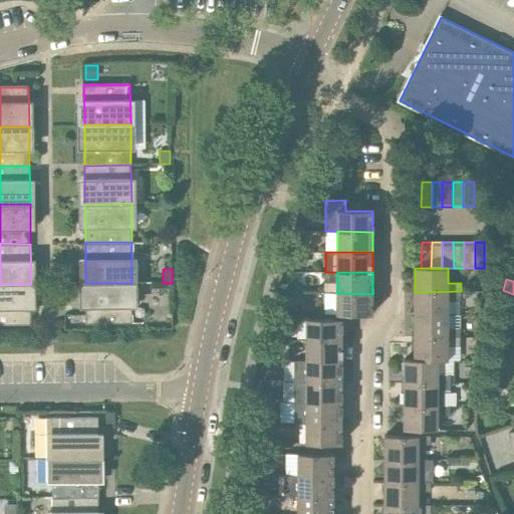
[(132,283),(85,283),(86,323),(133,323),(132,283)]
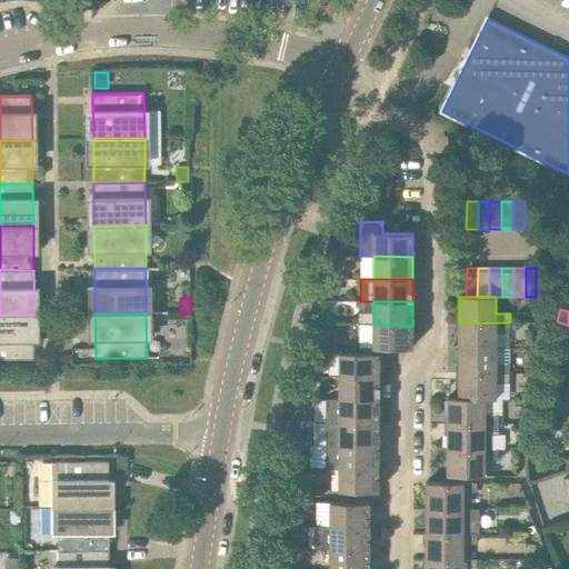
[(0,359),(35,360),(35,315),(0,315),(0,359)]
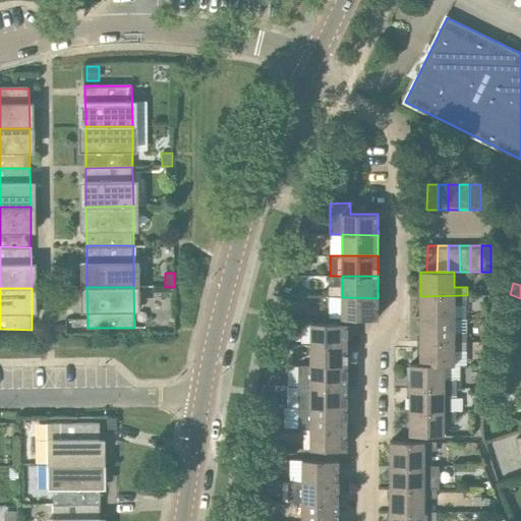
[(467,295),(420,296),(420,319),(454,319),(454,305),(467,305),(467,295)]
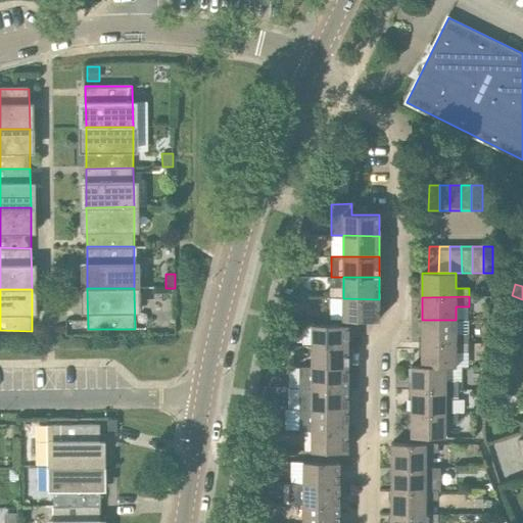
[(379,299),(343,298),(343,320),(379,320),(379,299)]
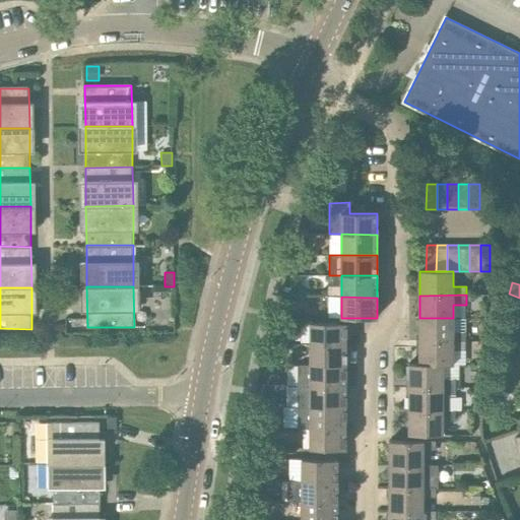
[(293,308),(281,308),(281,322),(293,322),(293,308)]
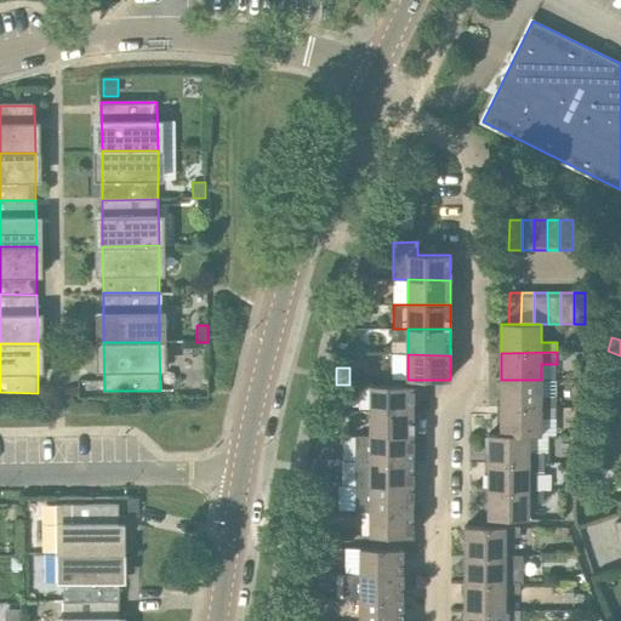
[(541,380),(501,380),(501,408),(556,408),(556,398),(541,398),(541,380)]
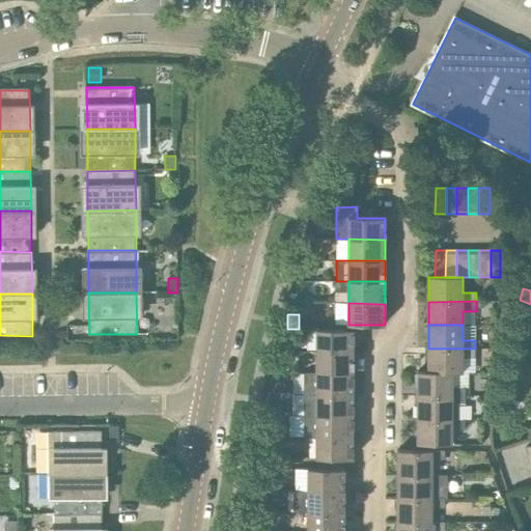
[(315,330),(315,352),(353,352),(353,330),(315,330)]
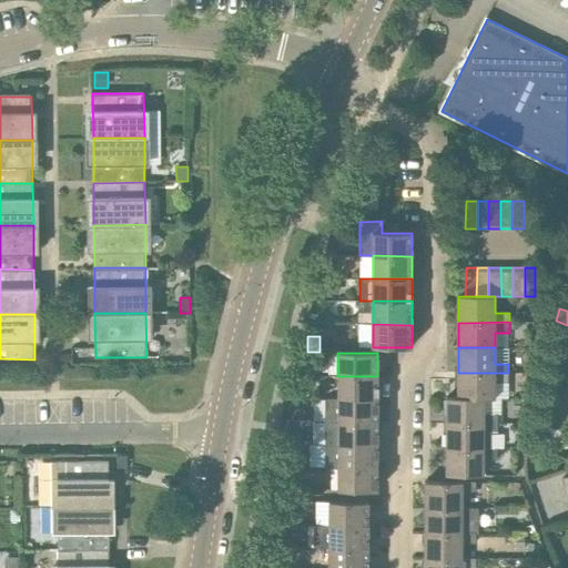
[(508,373),(458,373),(458,398),(495,398),(495,384),(508,384),(508,373)]
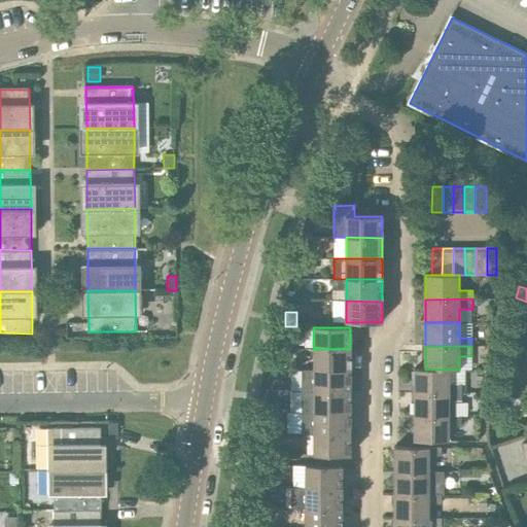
[(350,349),(313,349),(313,370),(350,370),(350,349)]
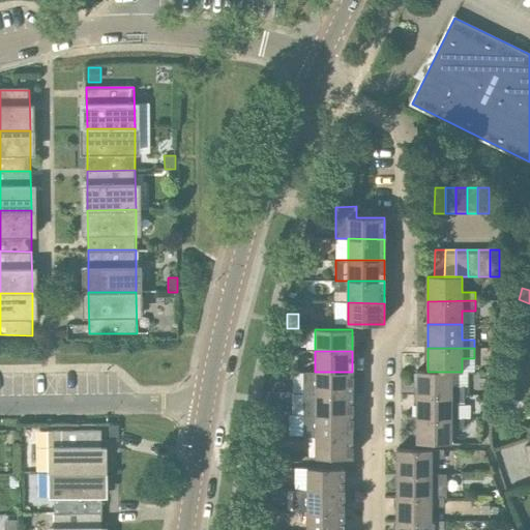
[(282,372),(273,372),(273,381),(282,381),(282,372)]
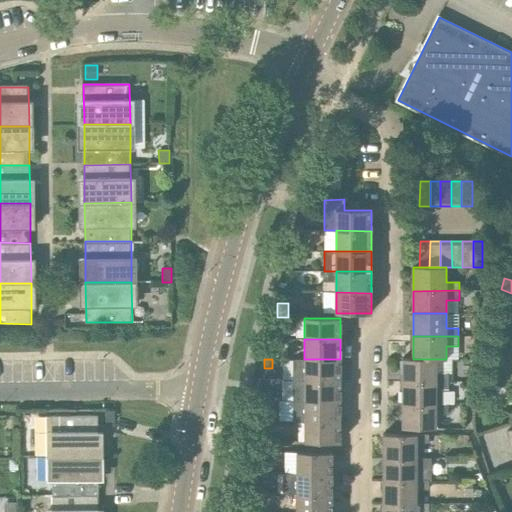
[(340,359),(304,359),(294,359),(294,380),(340,380),(340,359)]
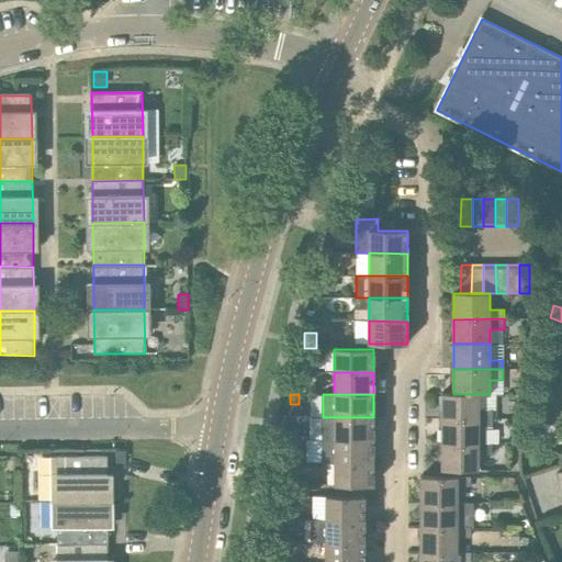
[(490,394),(453,394),(442,394),(442,420),(492,419),(492,409),(479,409),(479,395),(490,395),(490,394)]
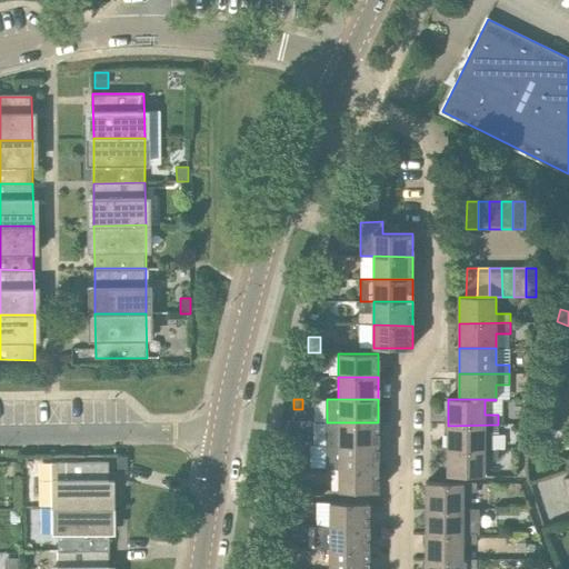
[(327,445),(355,446),(378,445),(378,422),(327,422),(327,445)]
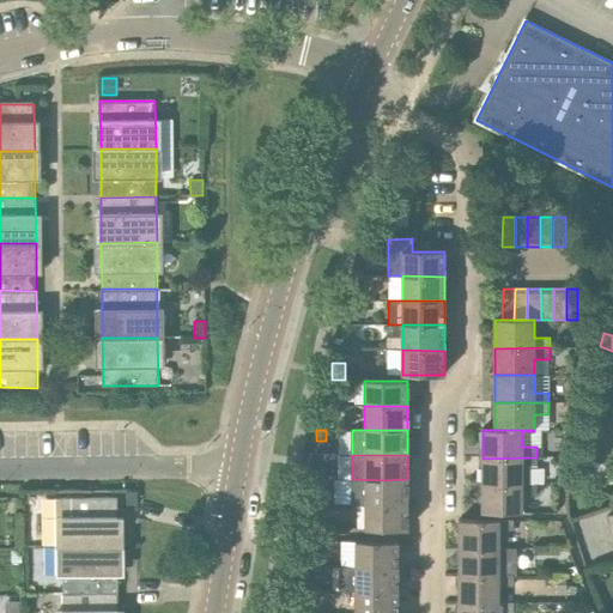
[(536,457),(483,459),(483,485),(522,485),(522,468),(536,468),(536,457)]
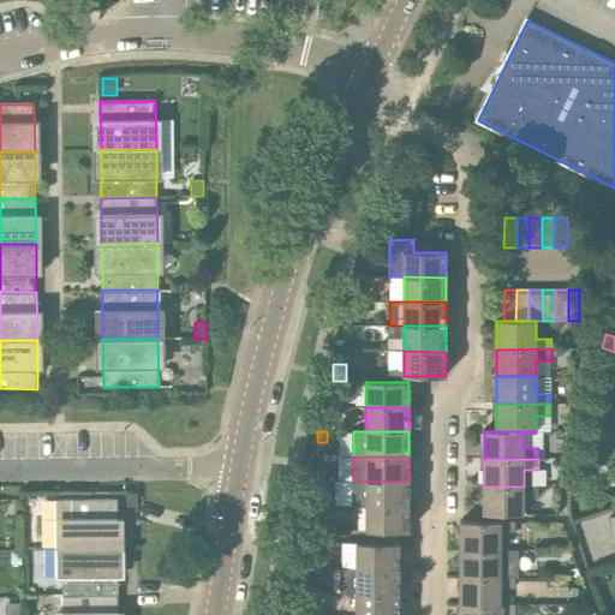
[(354,506),(366,506),(408,506),(408,481),(383,482),(353,481),(354,506)]
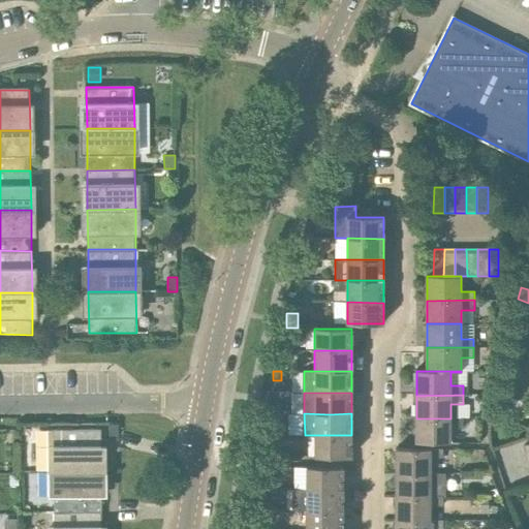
[(450,418),(416,418),(416,443),(450,443),(450,428),(463,428),(463,418),(450,418)]
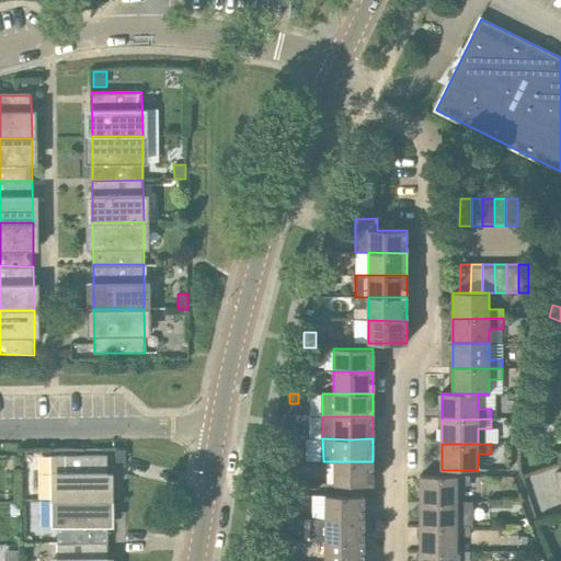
[(289,451),(279,451),(279,461),(289,461),(289,451)]
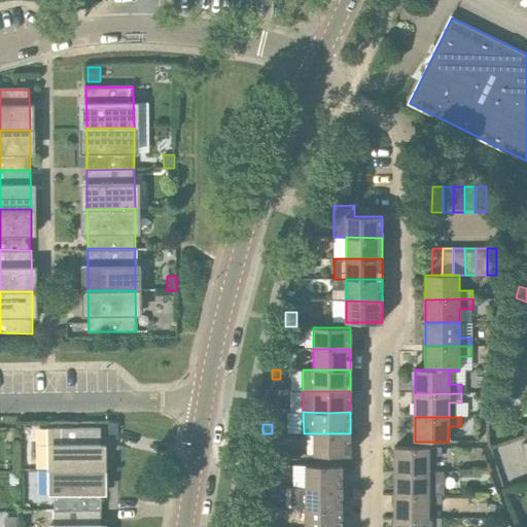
[(54,470),(101,470),(100,429),(54,430),(54,470)]
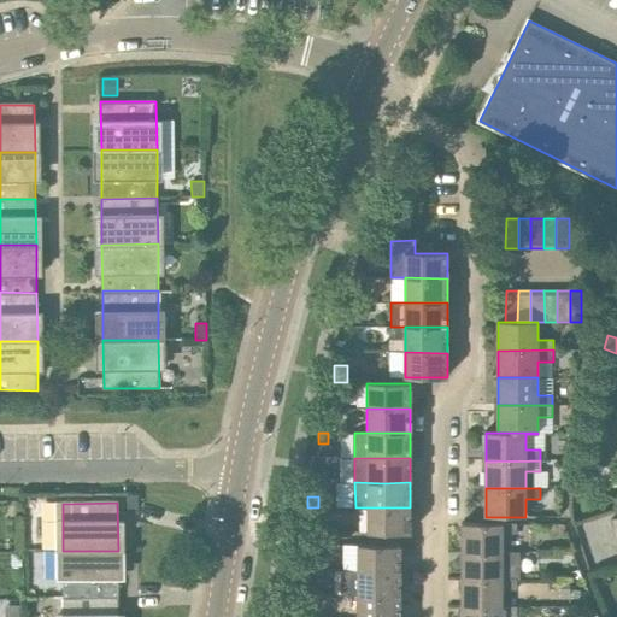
[(410,507),(368,507),(368,533),(410,533),(410,507)]
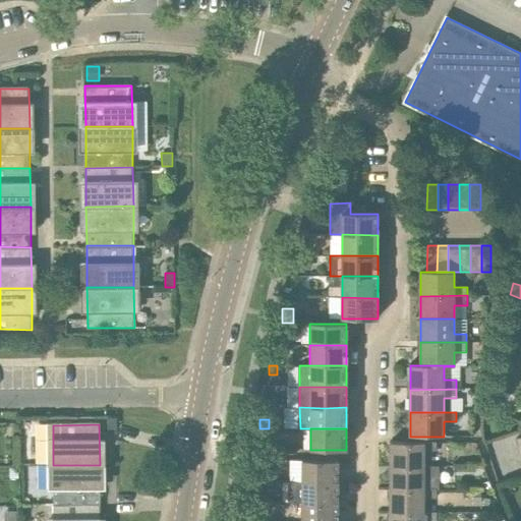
[(272,438),(270,438),(259,438),(259,449),(268,449),(272,449),(272,438)]
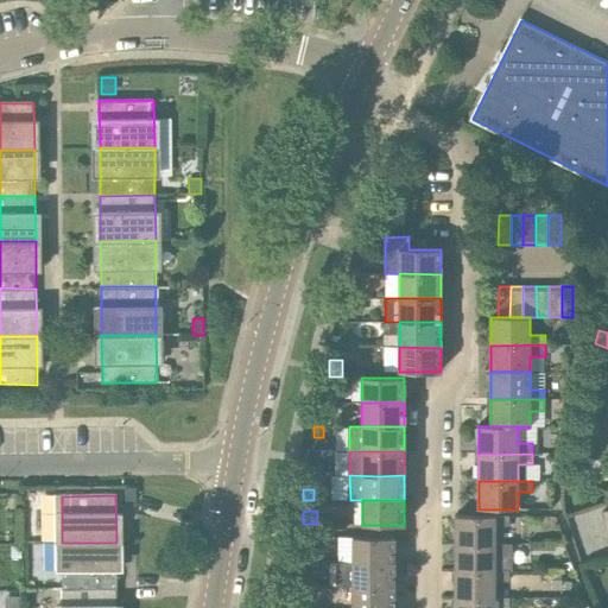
[(455,515),(455,544),(495,544),(495,526),(510,526),(510,517),(455,515)]
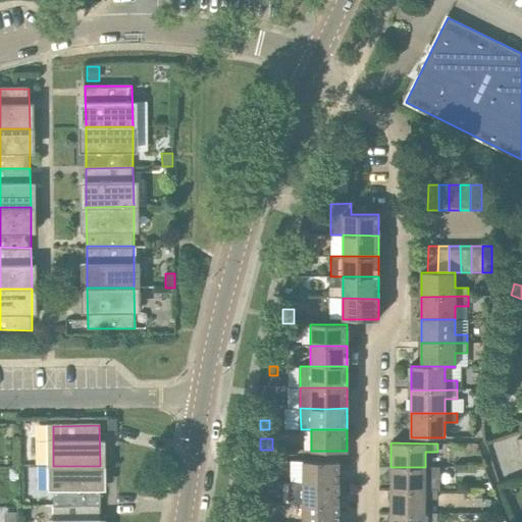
[(304,461),(304,482),(338,483),(340,462),(304,461)]
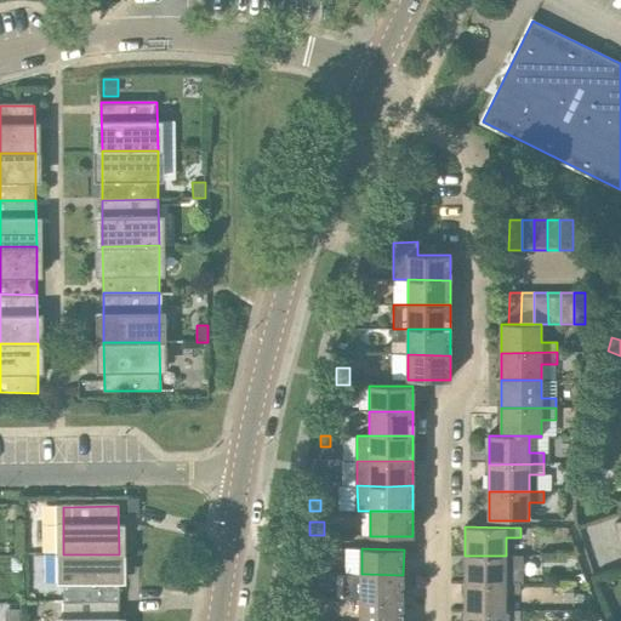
[(64,602),(119,602),(119,554),(63,554),(64,602)]
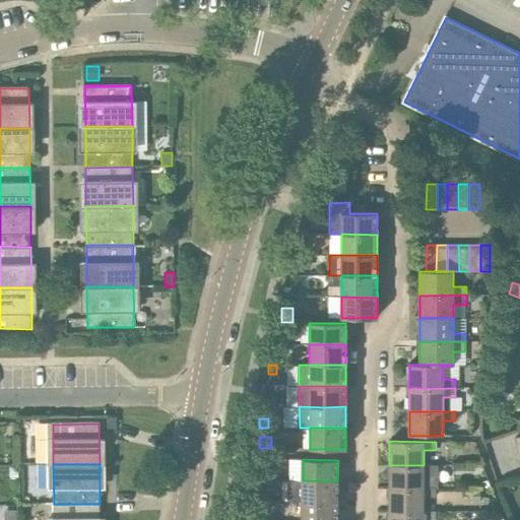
[(424,465),(389,465),(389,489),(424,489),(424,474),(436,474),(436,466),(424,466),(424,465)]
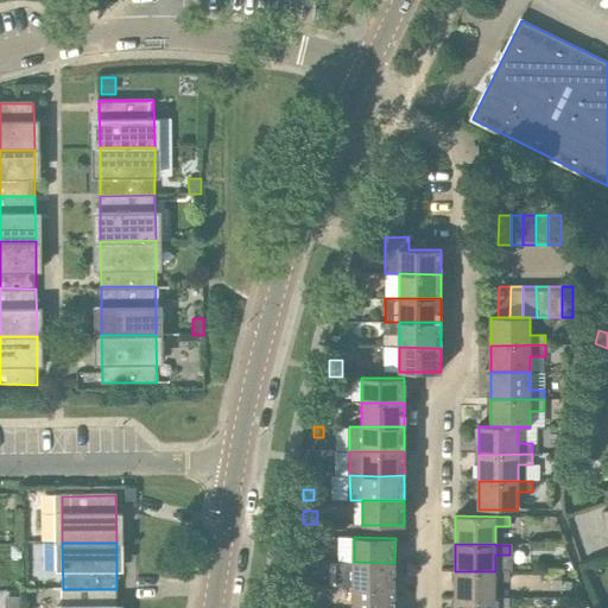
[(21,546),(11,546),(11,558),(21,558),(21,546)]
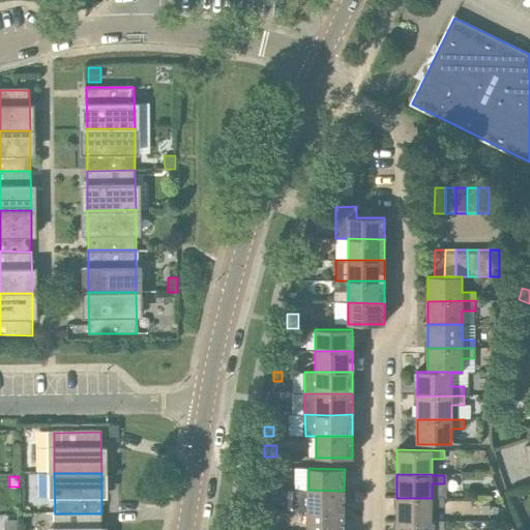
[(295,511),(307,511),(344,511),(344,491),(308,490),(296,490),(295,511)]
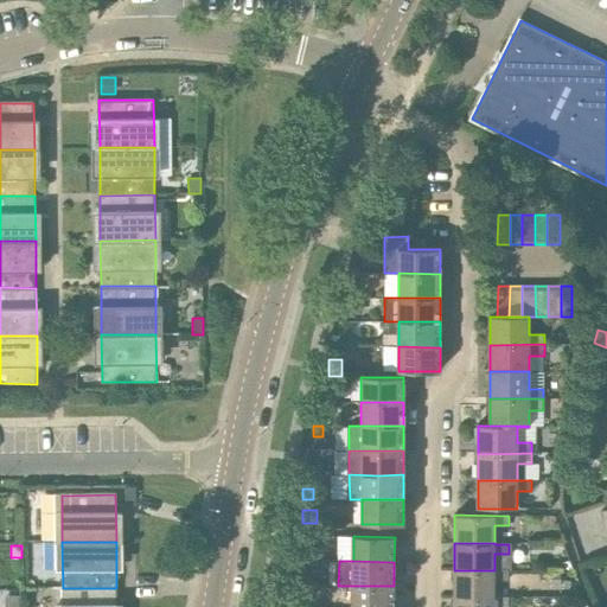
[(572,569),(569,561),(561,563),(563,572),(572,569)]
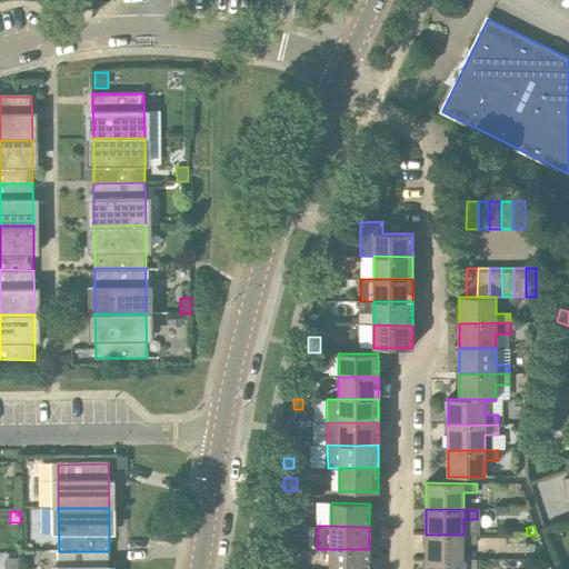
[(463,535),(426,535),(426,560),(463,560),(463,545),(477,545),(477,535),(463,535)]
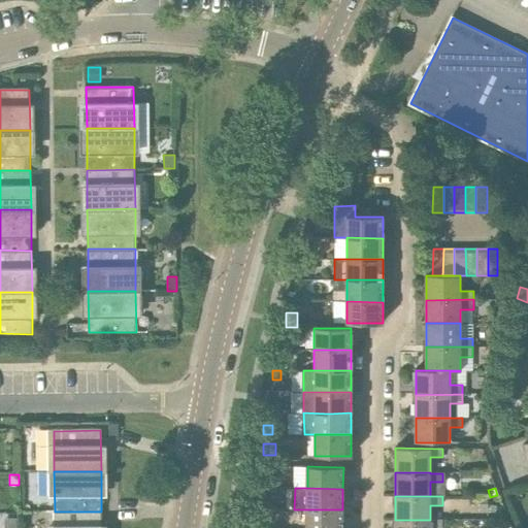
[(342,527),(342,509),(306,509),(306,527),(342,527)]
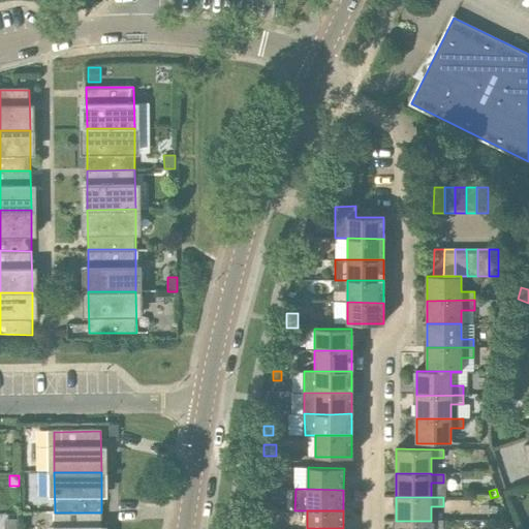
[(54,528),(101,528),(101,512),(55,512),(54,528)]
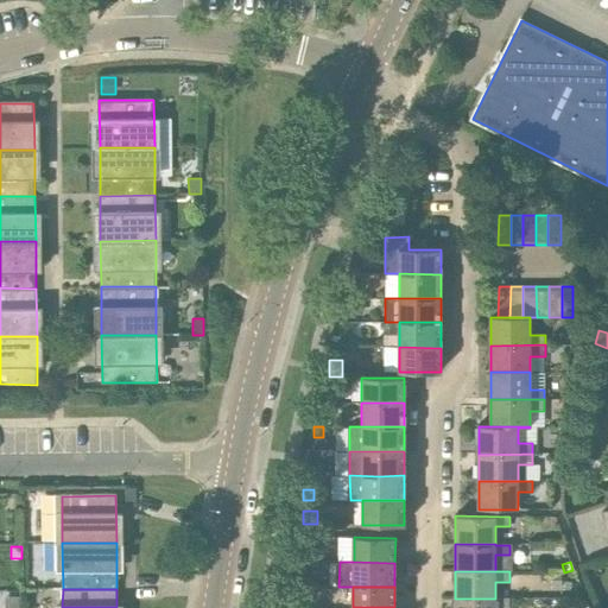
[(298,607),(299,594),(291,594),(289,607),(298,607)]
